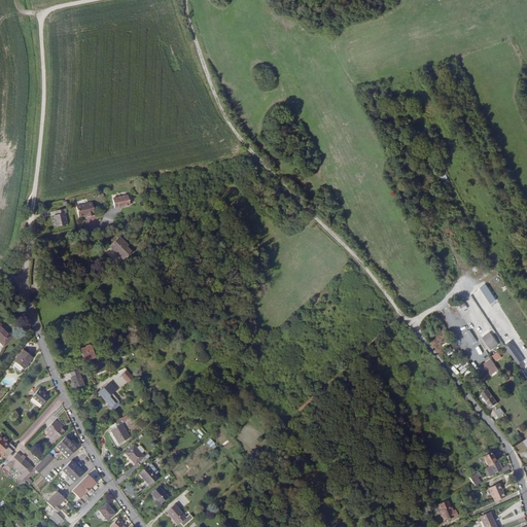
[(119,206),(119,207),(131,205),(129,195),(113,198),(115,207),(119,206)]
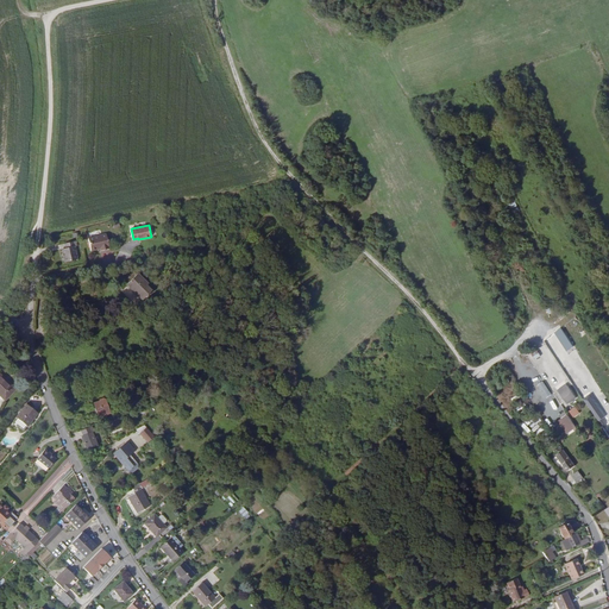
[(101,249),(101,250),(111,248),(107,234),(89,238),(90,248),(92,251),(101,249)]
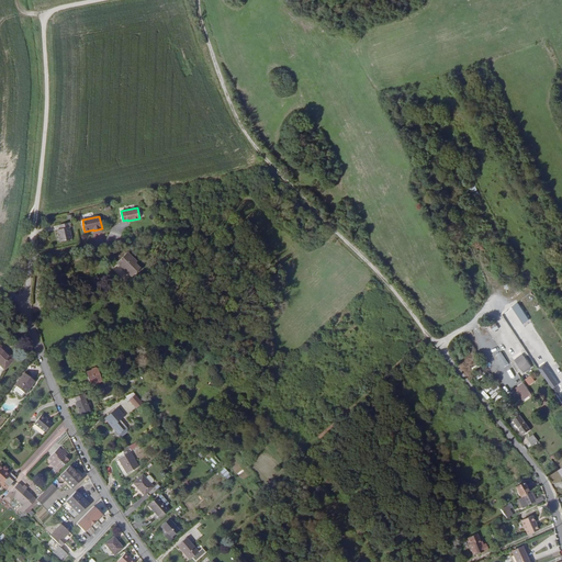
[(69,226),(69,223),(59,224),(60,228),(57,229),(60,242),(72,238),(69,226)]
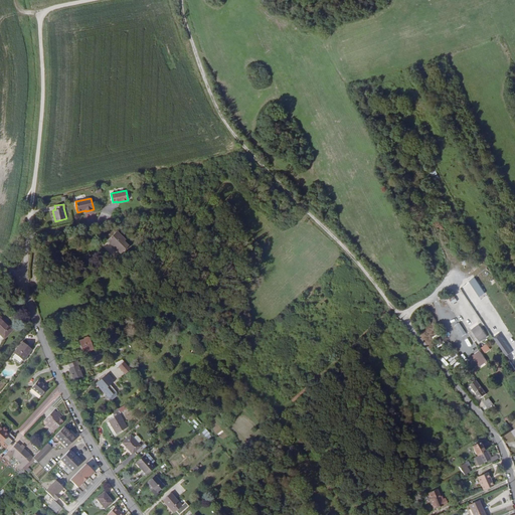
[(121,253),(128,246),(124,241),(125,240),(117,232),(109,241),(121,253)]
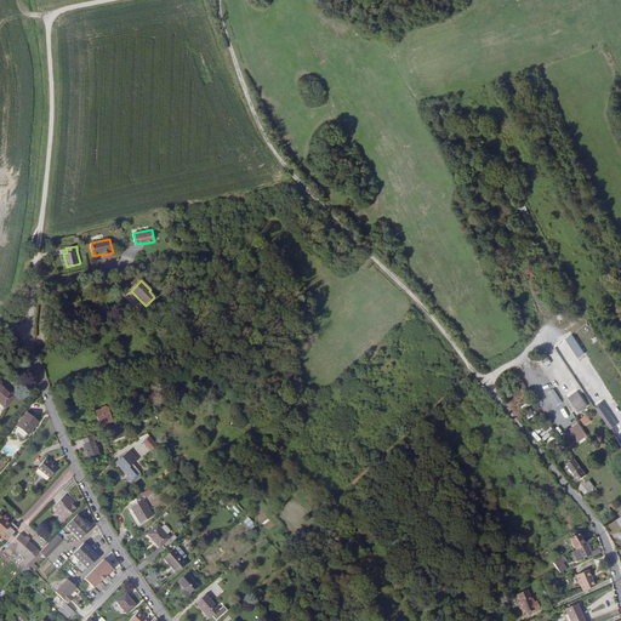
[(564,339),(579,362),(586,357),(571,334),(564,339)]
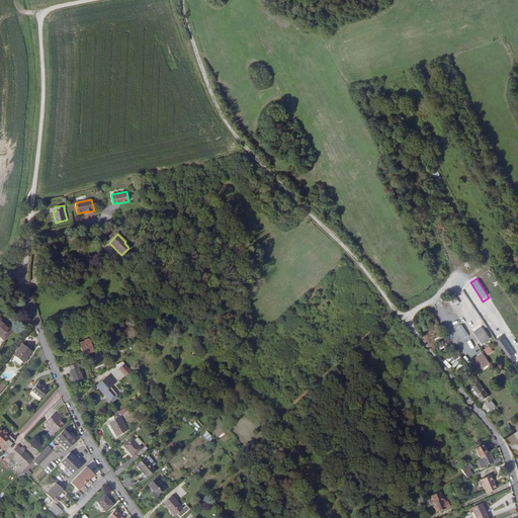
[(450,300),(454,307),(459,303),(456,296),(450,300)]
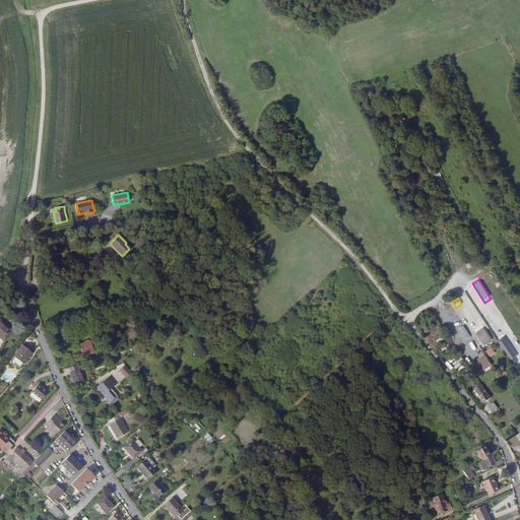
[(0,319),(0,335),(7,342),(15,332),(0,319)]
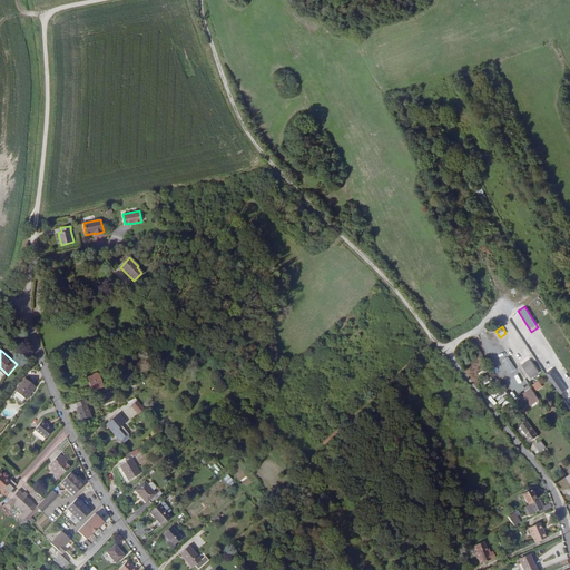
[(530,359),(520,365),(530,379),(539,373),(530,359)]
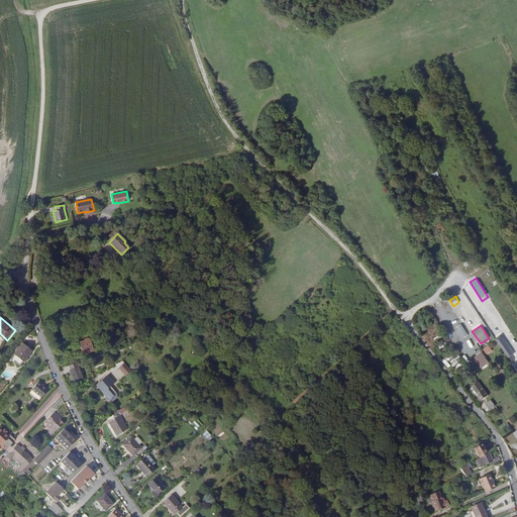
[(494,337),(508,357),(514,352),(501,332),(494,337)]
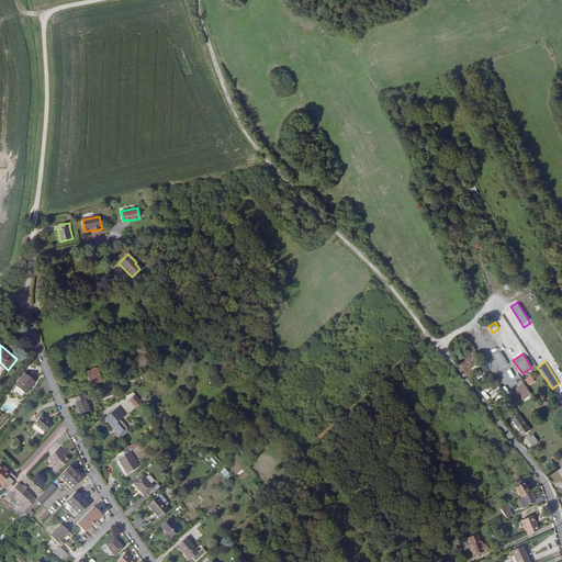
[(91,384),(101,381),(97,369),(87,372),(91,384)]
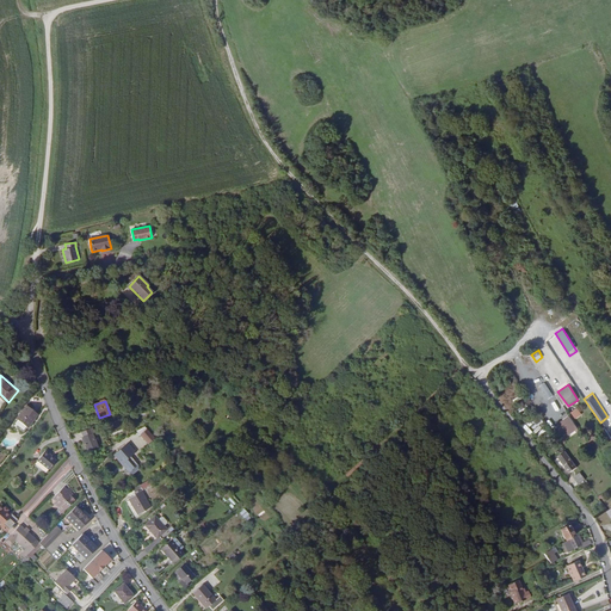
[(26,407),(11,424),(14,427),(16,426),(22,431),(25,427),(25,426),(36,414),(26,407)]
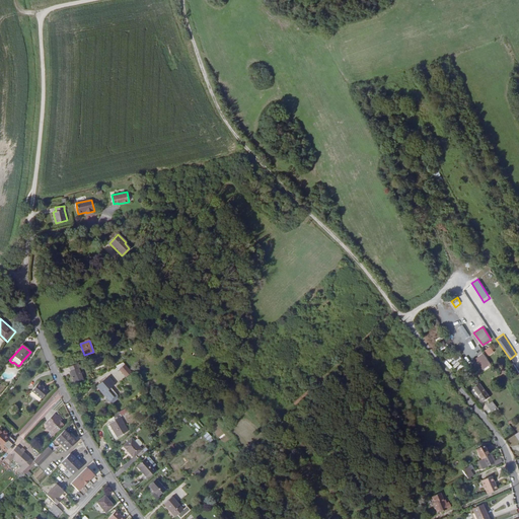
[(485,351),(489,356),(494,352),(490,347),(485,351)]
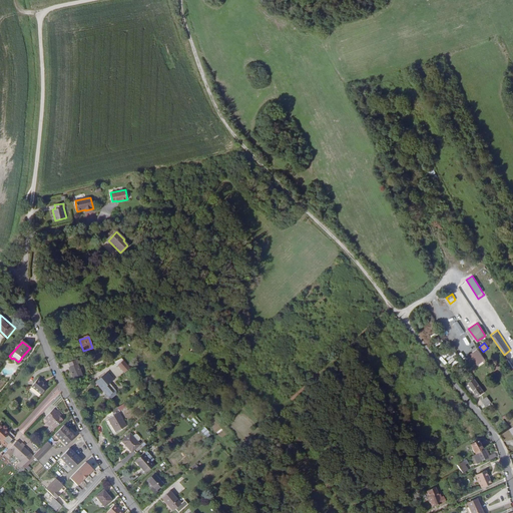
[(469,355),(476,366),(485,361),(478,350),(469,355)]
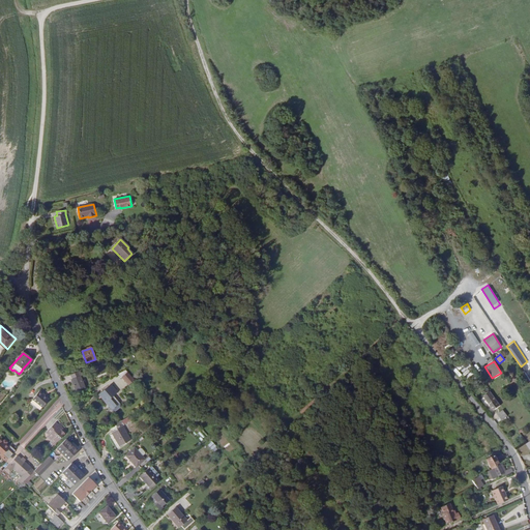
[(101,369),(102,369),(100,365),(93,367),(96,375),(102,373),(101,369)]
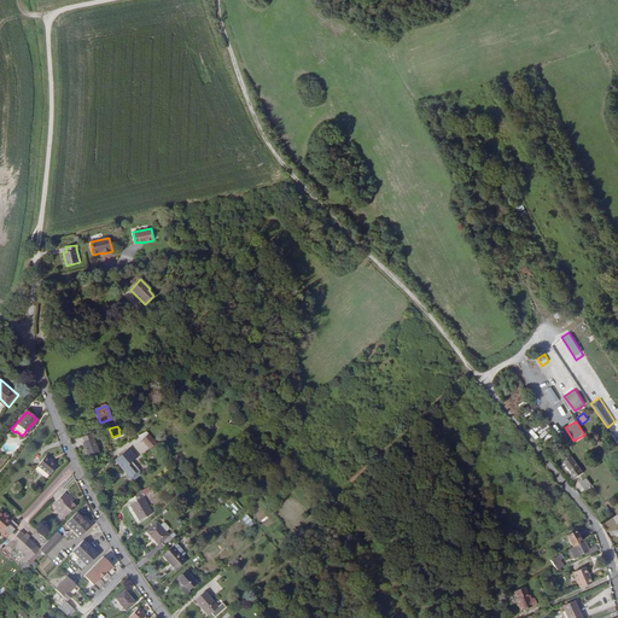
[(99,452),(91,433),(83,436),(86,443),(85,443),(89,455),(99,452)]
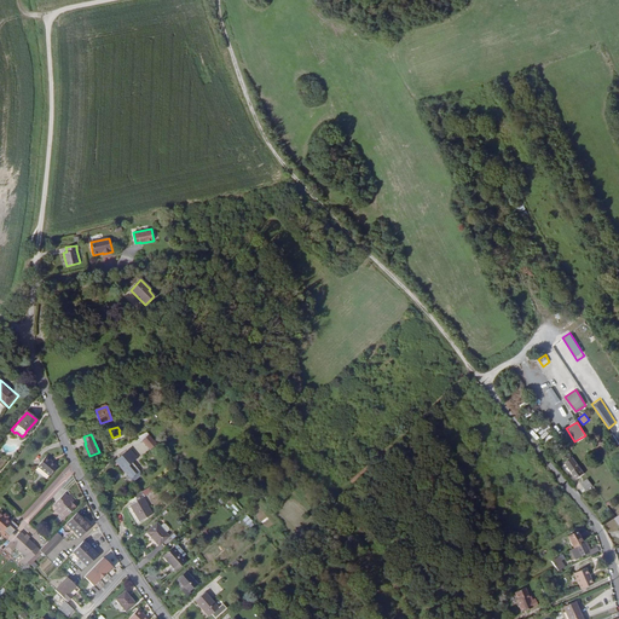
[(150,450),(157,444),(150,434),(143,440),(150,450)]
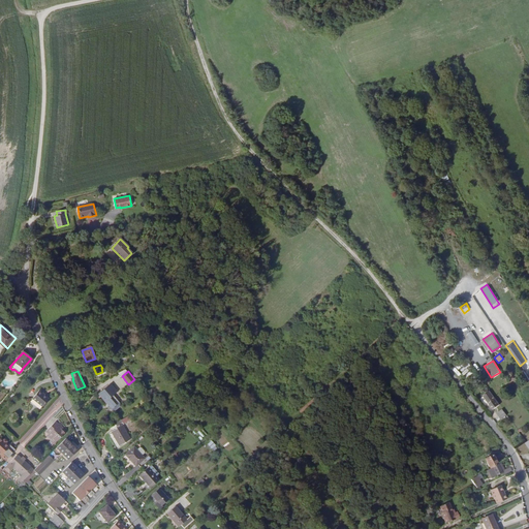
[(107,381),(104,384),(110,393),(114,390),(107,381)]
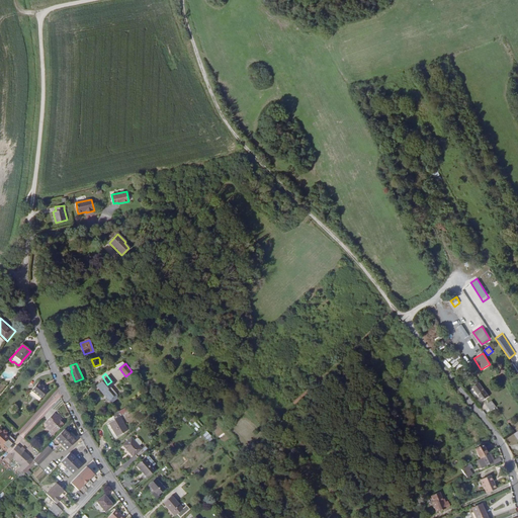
[(107,384),(102,376),(94,382),(97,386),(102,383),(104,386),(107,384)]
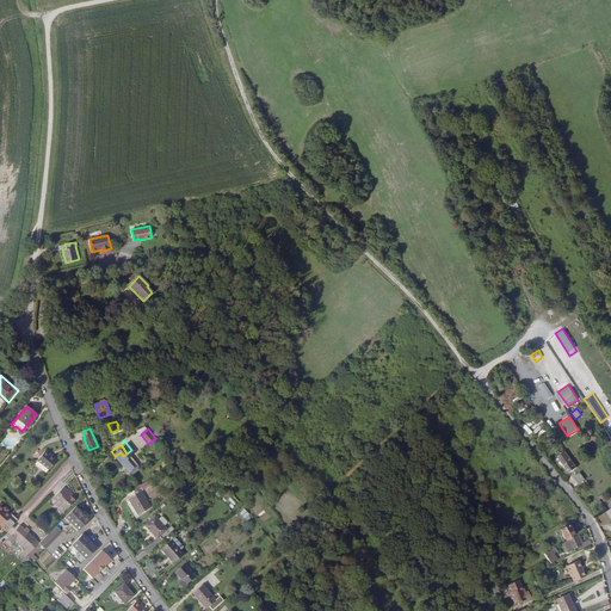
[(573,460),(566,450),(559,456),(569,471),(574,469),(569,462),(573,460)]
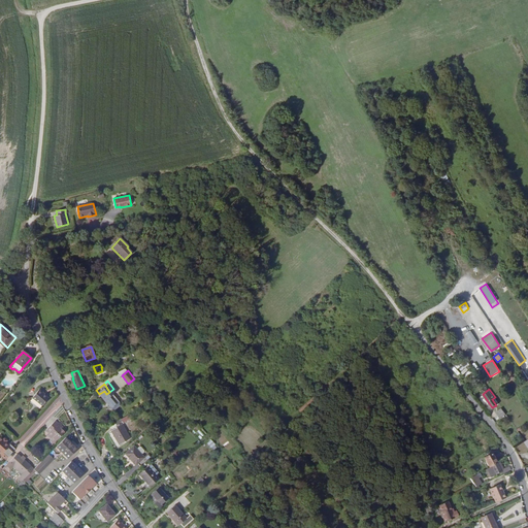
[(40,391),(33,399),(38,403),(44,396),(42,395),(43,393),(40,391)]
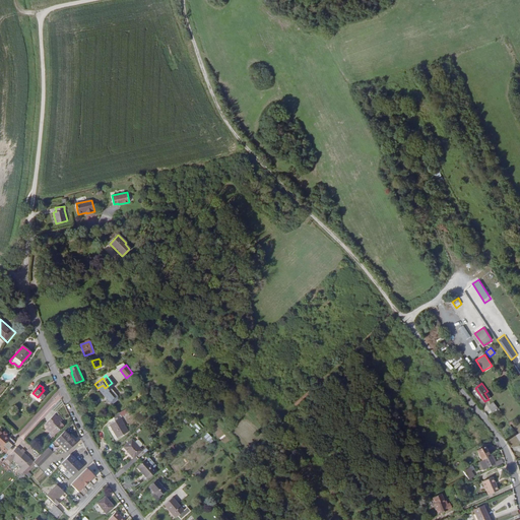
[(114,399),(108,392),(105,388),(103,385),(98,388),(98,389),(110,403),(114,399)]
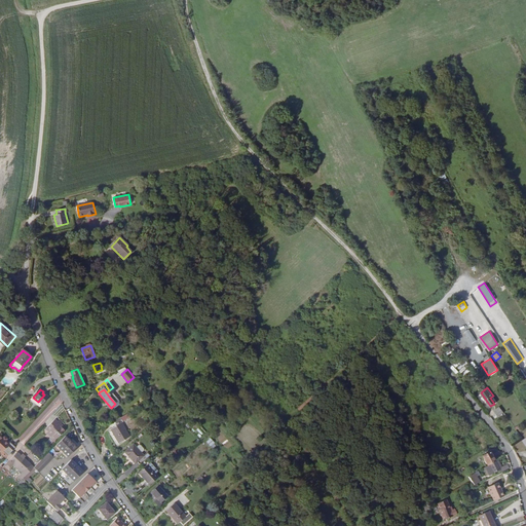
[(45,396),(44,395),(38,402),(43,406),(49,399),(45,396)]
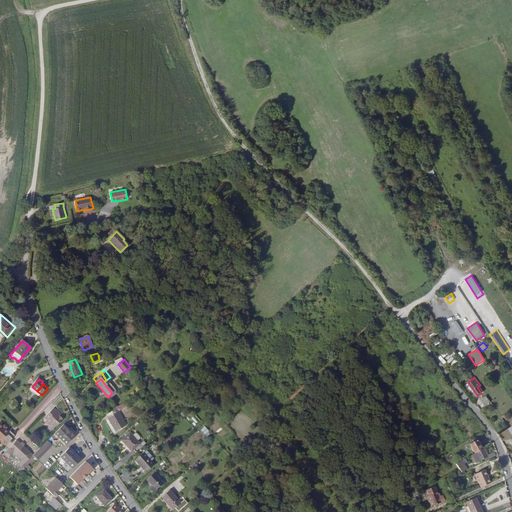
[(484,406),(490,402),(485,396),(479,400),(484,406)]
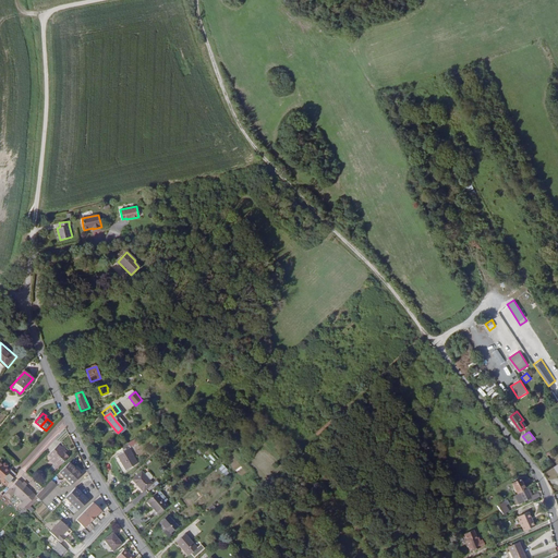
[(137,443),(134,438),(120,448),(123,452),(117,457),(125,471),(137,463),(128,449),(137,443)]
